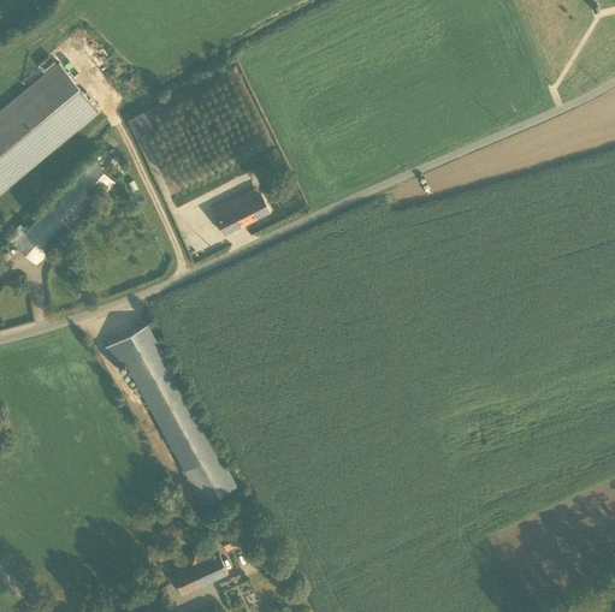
[(0,195),(99,113),(59,66),(0,114),(0,195)]
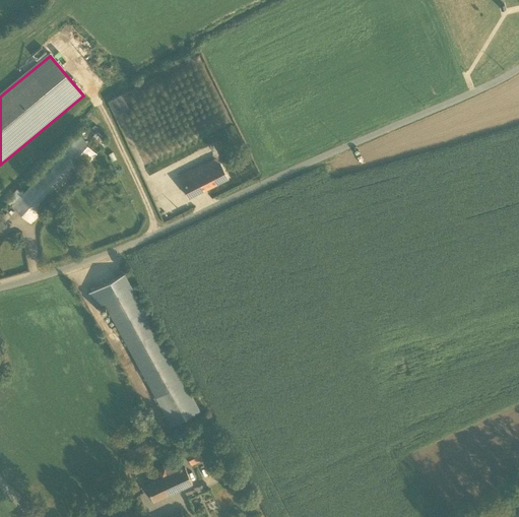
[(132,92),(111,103),(117,115),(138,104),(132,92)]
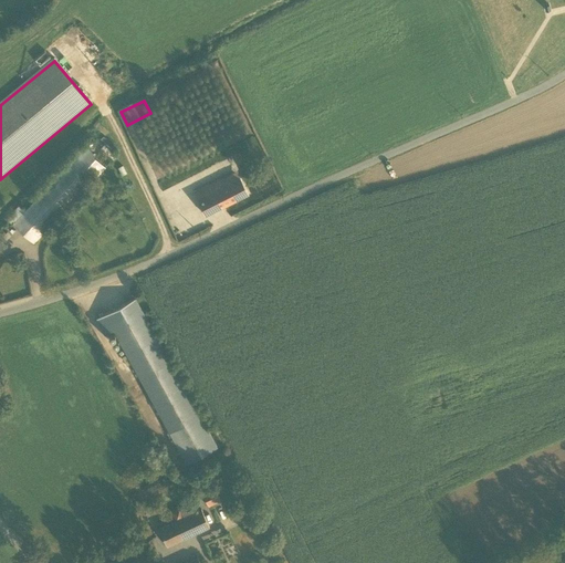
[(96,159),(103,153),(93,143),(25,214),(20,208),(7,221),(32,246),(35,246),(107,169),(96,159)]
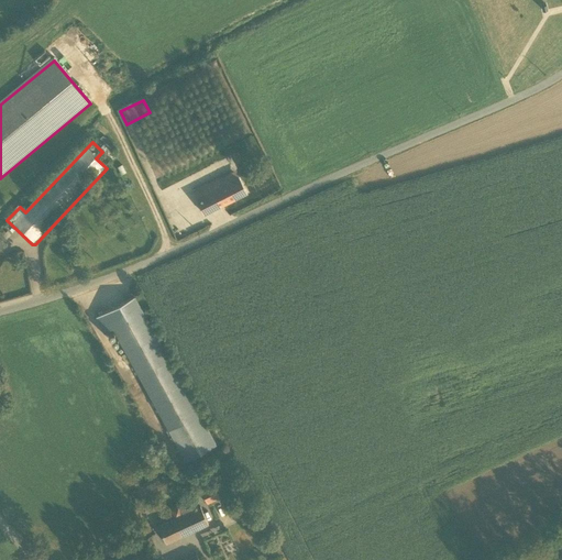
[(193,195),(205,218),(246,196),(235,174),(193,195)]
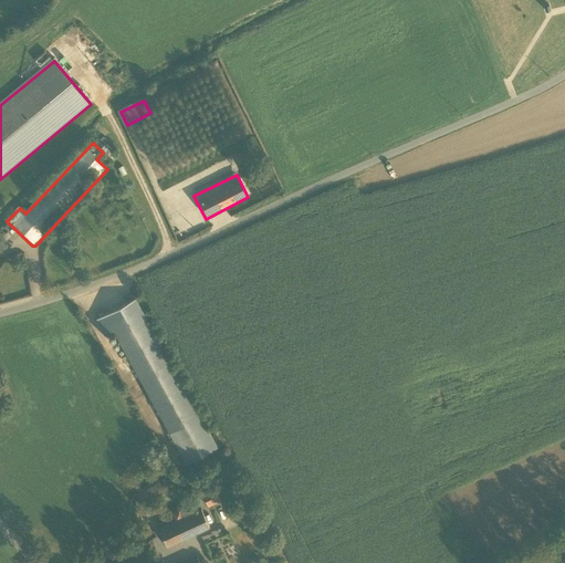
[(135,300),(96,322),(105,337),(114,334),(187,466),(218,449),(135,300)]
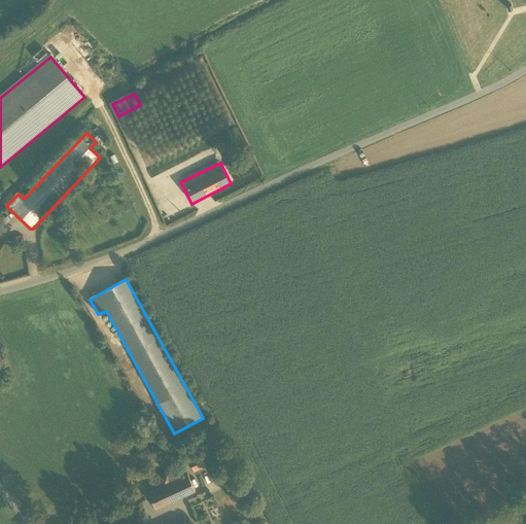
[(189,463),(187,464),(188,466),(190,465),(195,474),(215,464),(209,451),(188,461),(189,463)]
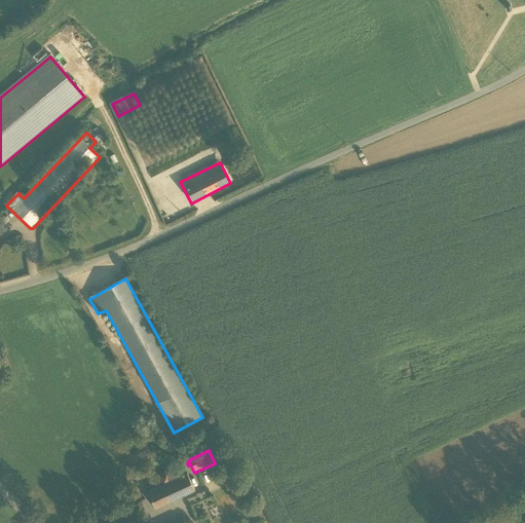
[(187,475),(184,477),(180,469),(159,478),(163,486),(148,493),(156,510),(195,492),(187,475)]
